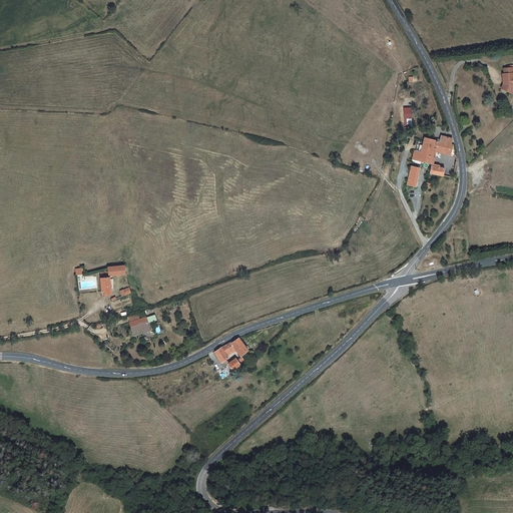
[(512,82),(510,83),(510,76),(501,76),(501,82),(499,82),(500,92),(498,96),(508,101),(511,94),(511,91),(512,90),(512,82)]
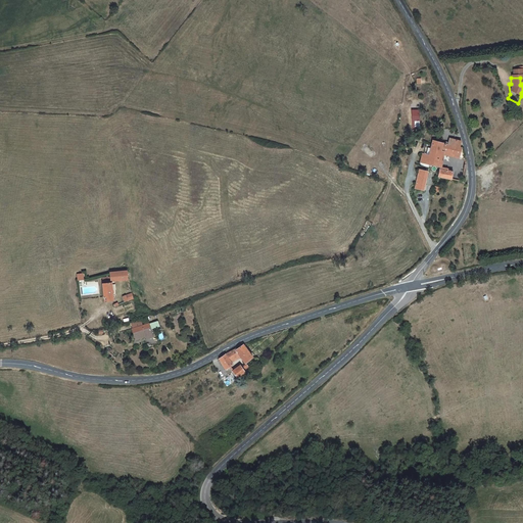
[(412,121),(415,121),(415,127),(420,127),(420,115),(412,115),(412,121)]
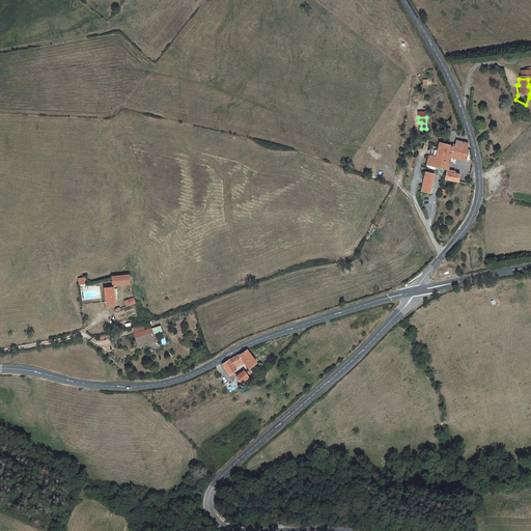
[(464,151),(450,148),(449,155),(431,150),(428,164),(420,162),(417,171),(420,172),(441,177),(445,166),(462,169),(466,170),(466,166),(465,160),(464,151)]
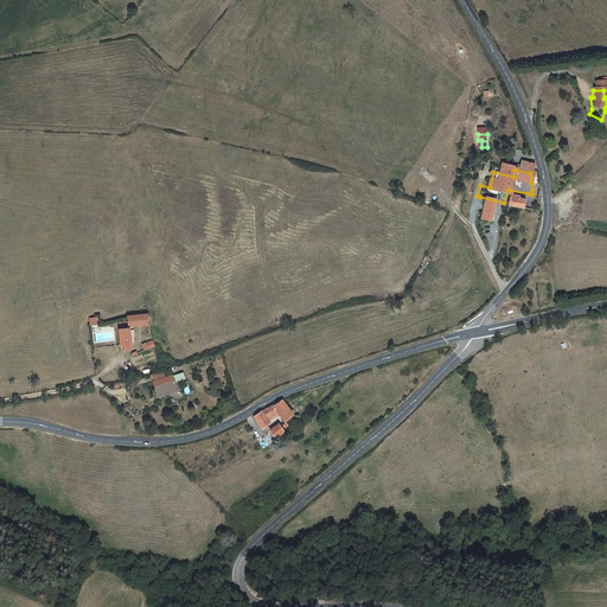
[(502,216),(504,205),(504,203),(480,197),(473,221),(494,227),(497,219),(498,215),(502,216)]
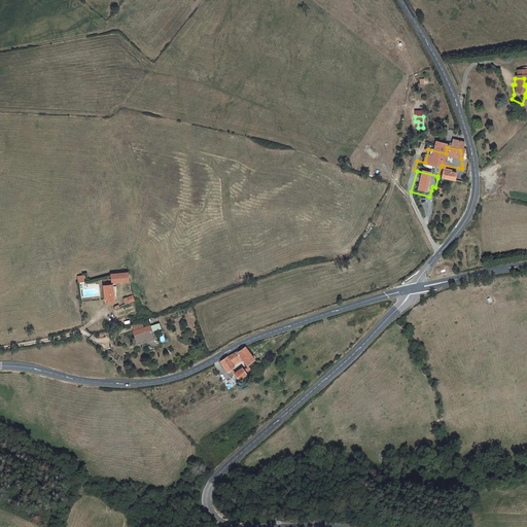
[(449,179),(437,178),(435,187),(448,187),(449,179)]
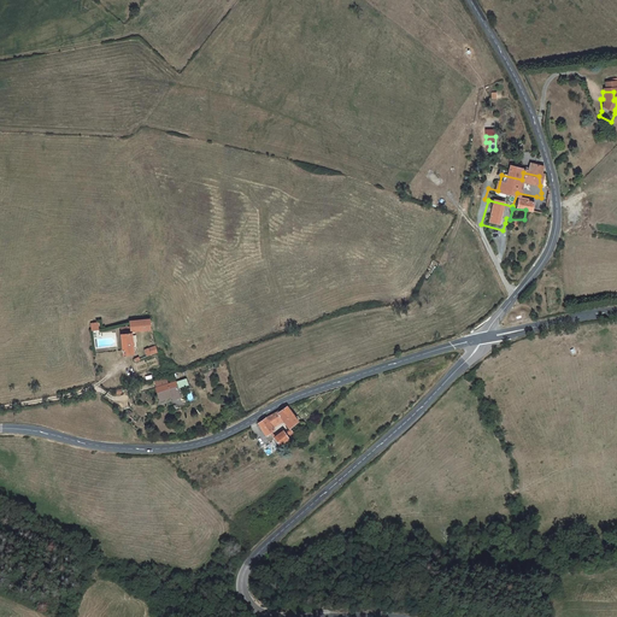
[(152,333),(150,319),(129,322),(130,328),(119,330),(123,358),(134,356),(131,335),(152,333)]
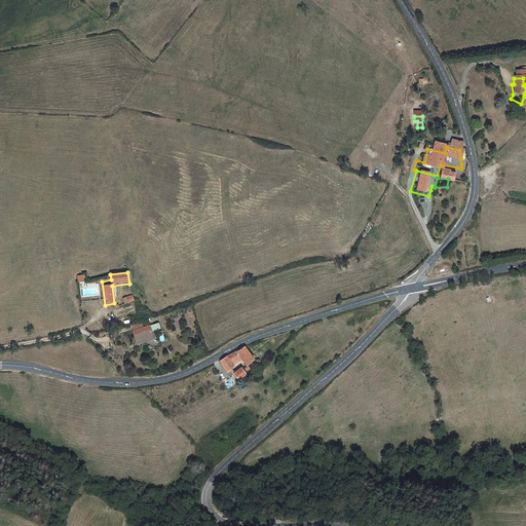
[(123,298),(125,303),(134,300),(133,295),(123,298)]
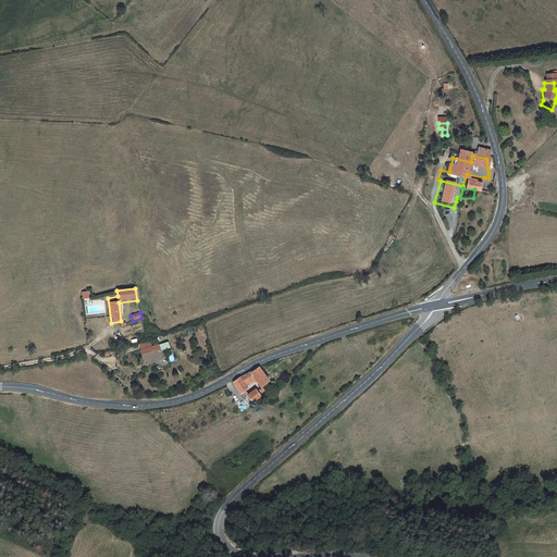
[(137,323),(122,326),(123,336),(146,333),(144,319),(136,320),(137,323)]
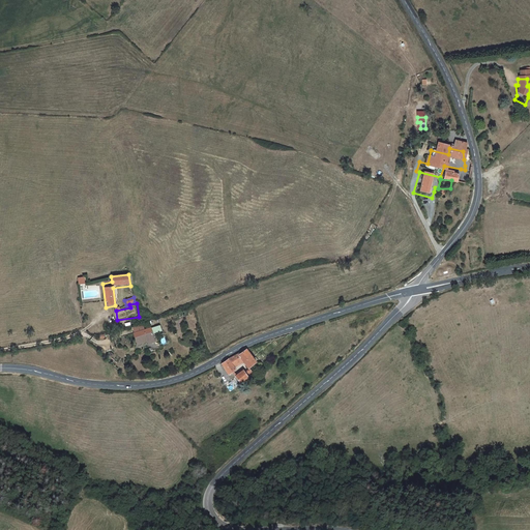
[(135,328),(137,334),(145,332),(144,326),(135,328)]
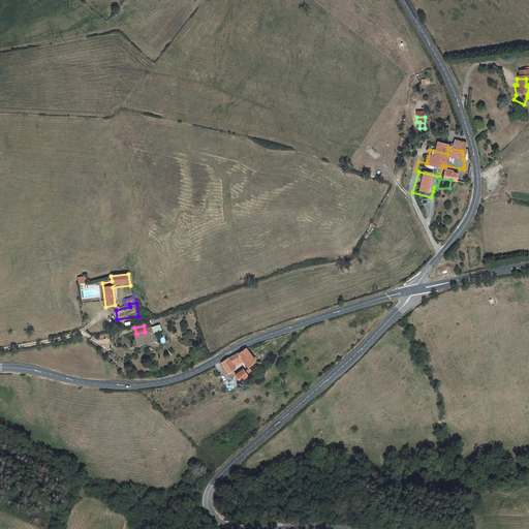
[(138,344),(146,342),(154,340),(152,330),(145,332),(136,334),(138,344)]
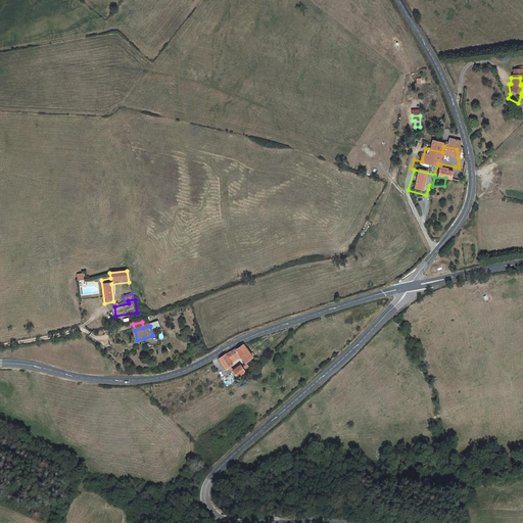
[(225,354),(219,360),(226,370),(230,367),(234,364),(231,360),(240,354),(246,362),(253,358),(245,345),(244,345),(237,349),(237,348),(231,351),(225,354)]
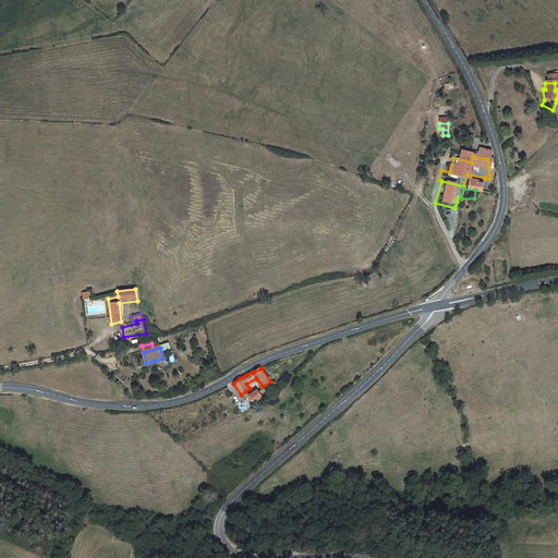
[(257,389),(249,396),(253,402),(267,392),(264,388),(258,391),(257,389)]
